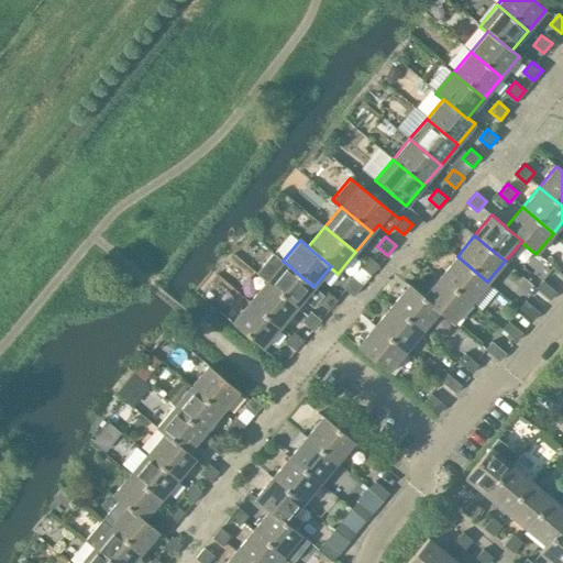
[(266,282),(297,307),(304,299),(313,308),(319,301),(329,310),(338,300),(327,291),(323,295),(313,287),(283,261),(273,253),(256,273),(266,282)]
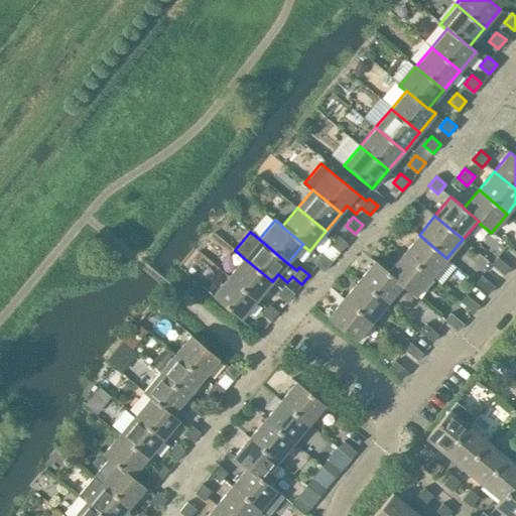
[(330,244),(340,252),(347,243),(338,235),(330,244)]
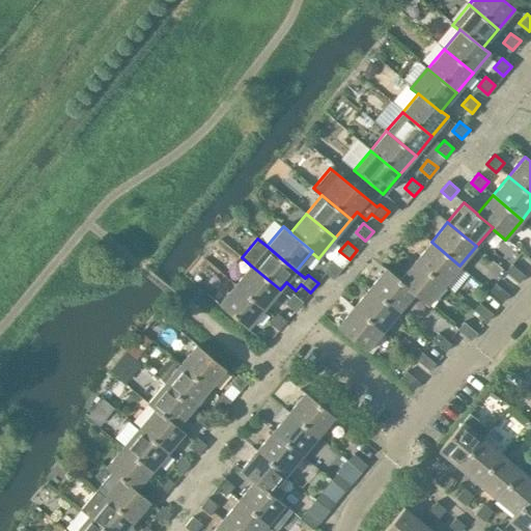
[(431,242),(415,260),(444,285),(459,266),(431,242)]
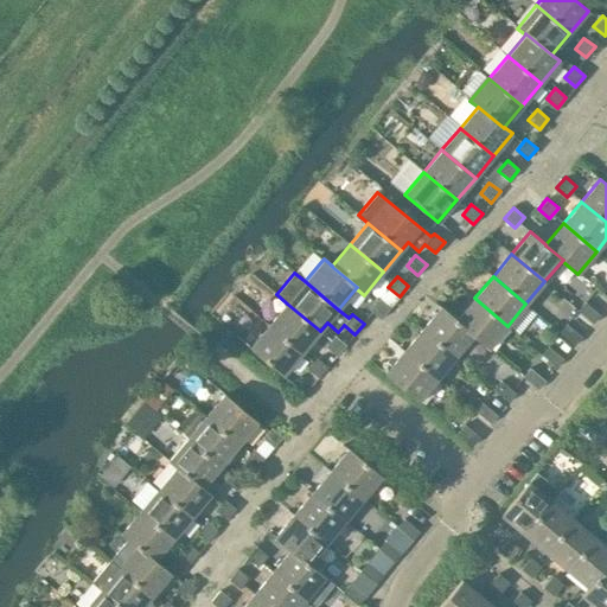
[(457,319),(473,336),(489,349),(508,326),(474,298),(457,319)]
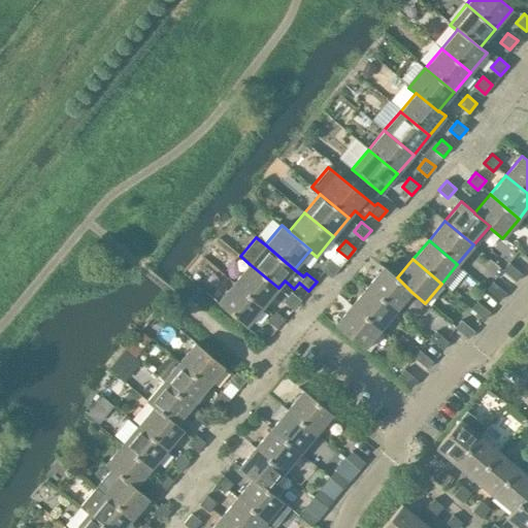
[(322,269),(331,277),(339,268),(329,260),(322,269)]
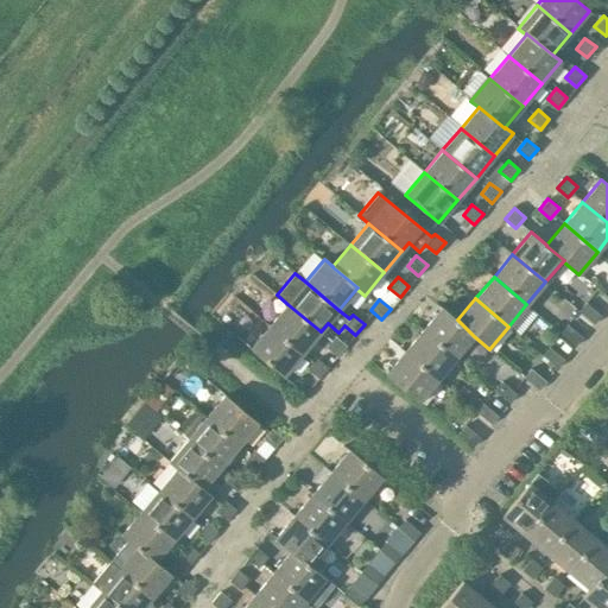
[(578,310),(594,323),(601,315),(586,302),(578,310)]
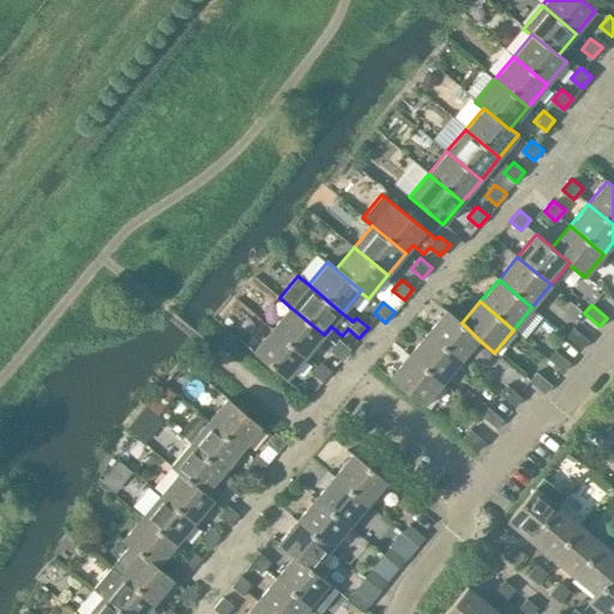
[(272,329),(306,357),(324,335),(290,307),(272,329)]
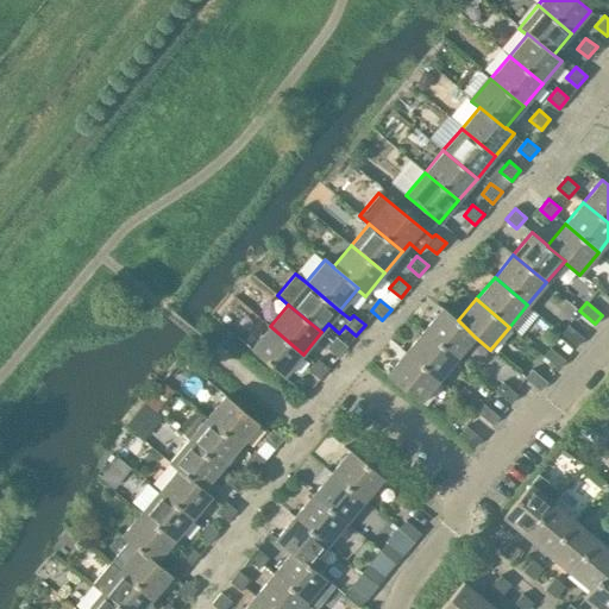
[(424,330),(457,358),(475,337),(458,320),(443,307),(424,330)]
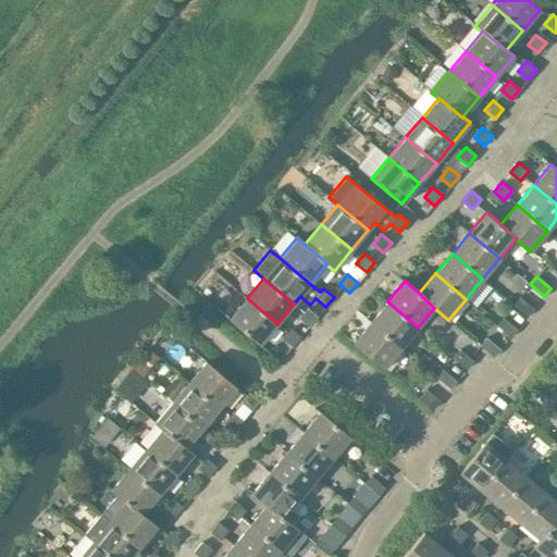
[(514,305),(528,317),(534,309),(519,297),(514,305)]
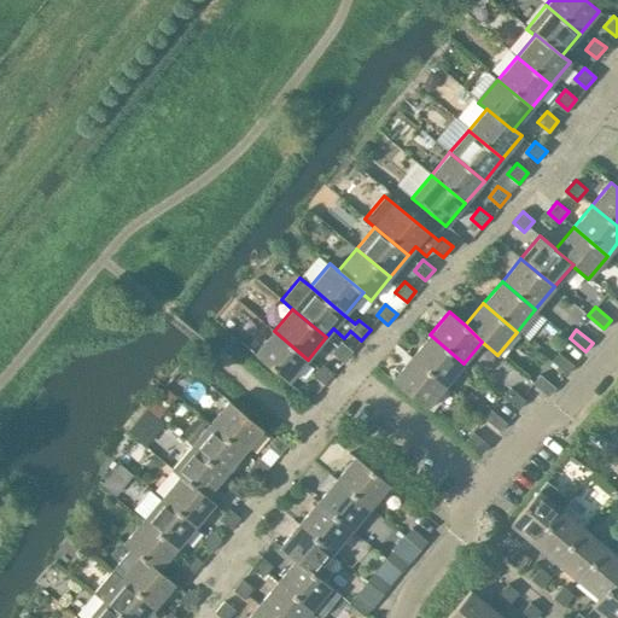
[(255,354),(289,383),(308,360),(274,331),(255,354)]
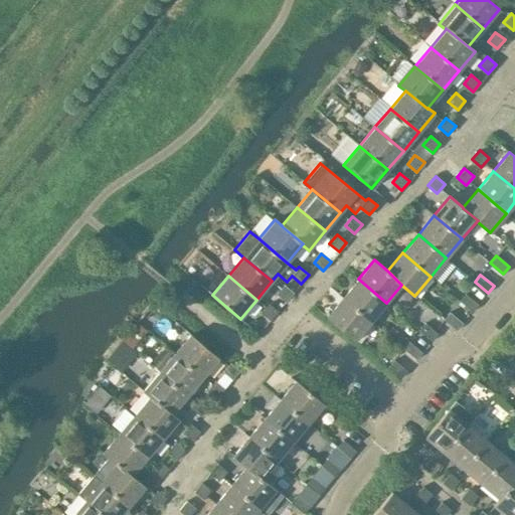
[(343,298),(371,321),(386,303),(358,279),(343,298)]
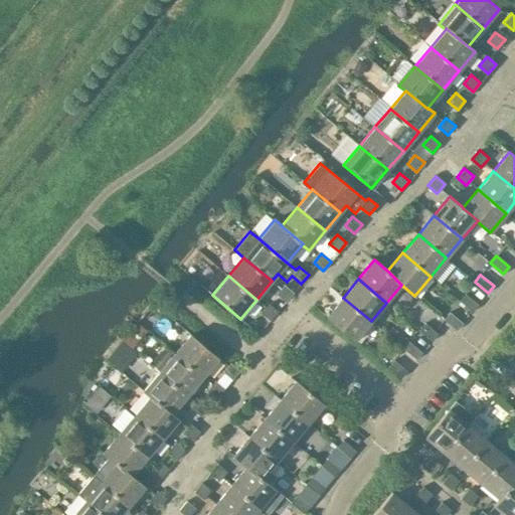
[(276,294),(286,302),(293,293),(284,285),(276,294)]
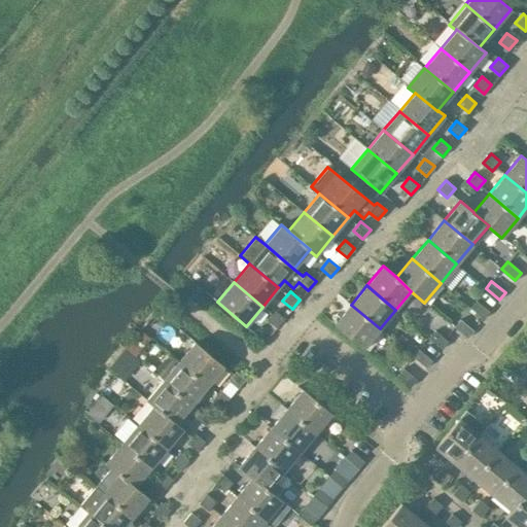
[(469,307),(483,318),(489,311),(476,300),(469,307)]
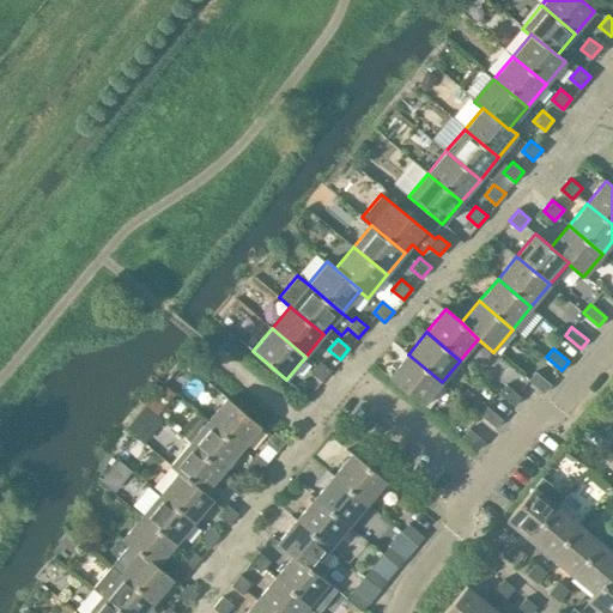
[(389,377),(423,405),(442,382),(408,354),(389,377)]
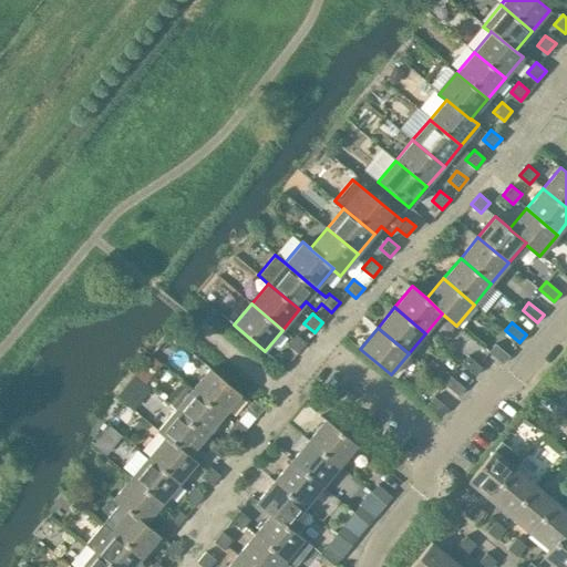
[(287,344),(298,352),(306,342),(296,334),(287,344)]
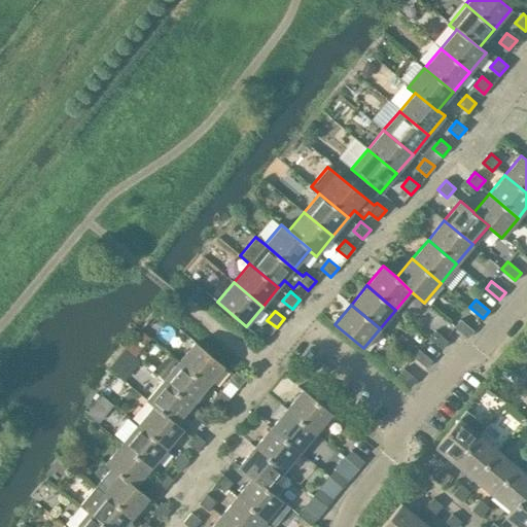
[(454,326),(467,338),(473,330),(460,319),(454,326)]
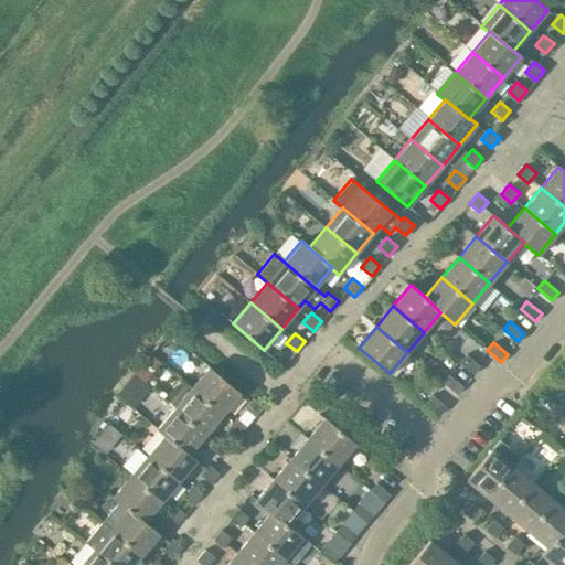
[(460,362),(473,374),(480,366),(466,354),(460,362)]
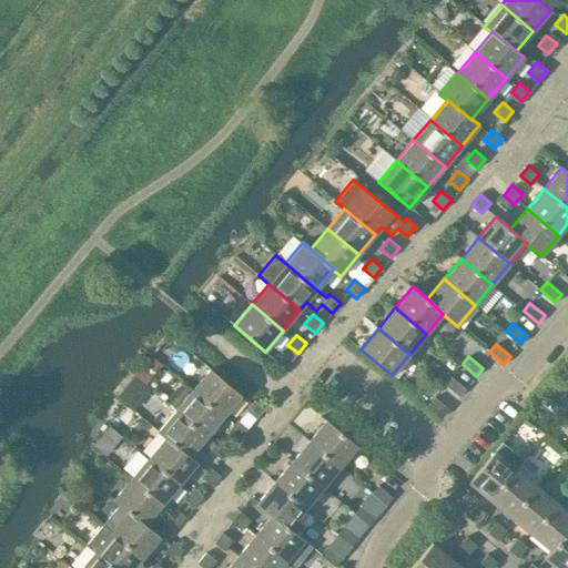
[(192,389),(223,416),(241,394),(210,368),(192,389)]
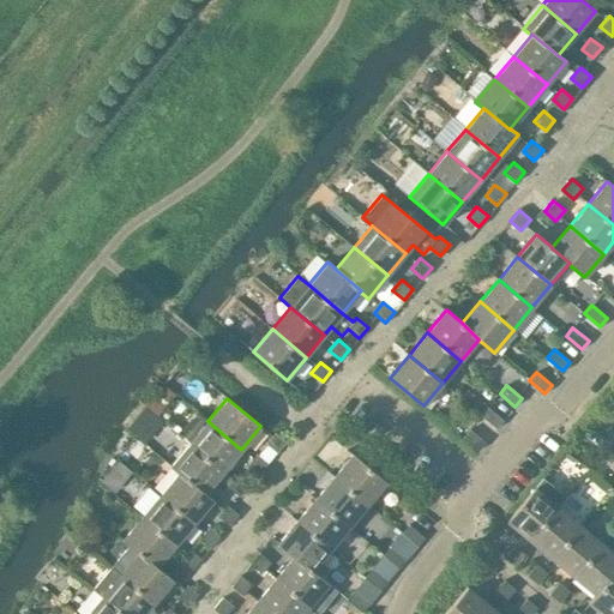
[(481,415),(497,428),(504,420),(488,407),(481,415)]
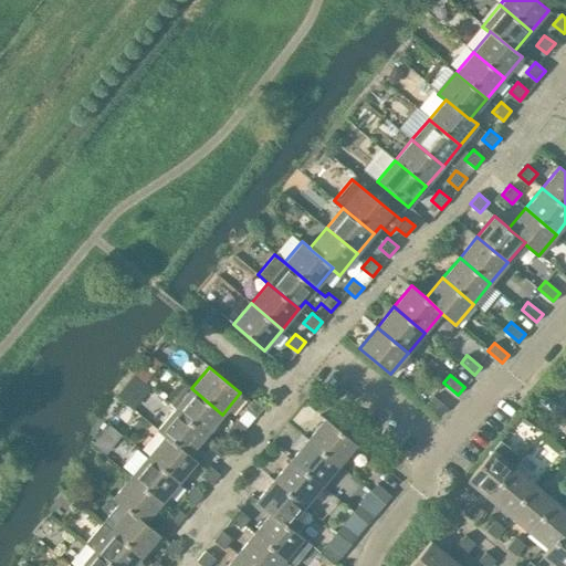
[(176,408),(175,409),(206,435),(222,415),(191,388),(188,386),(185,384),(180,384),(177,386),(171,394),(169,397),(169,401),(173,405),(176,408)]
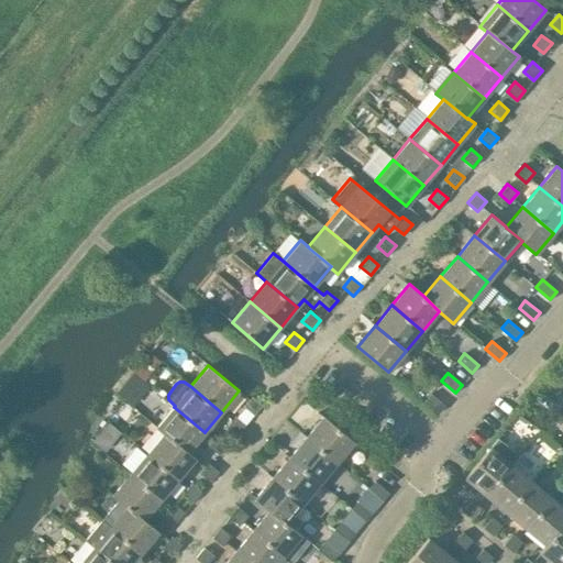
[(424,401),(439,412),(445,406),(430,394),(424,401)]
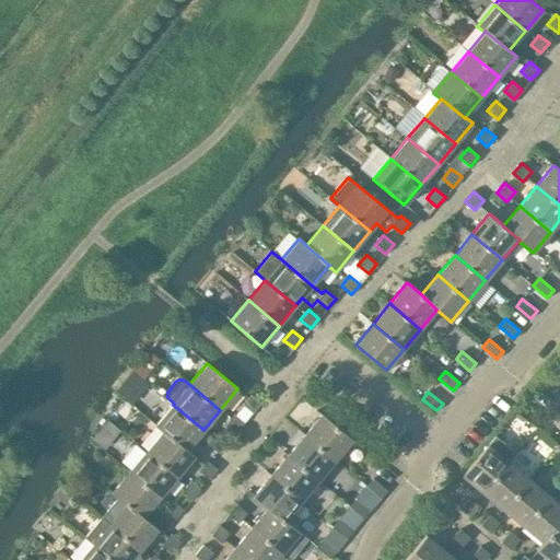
[(242,404),(253,412),(260,403),(251,394),(242,404)]
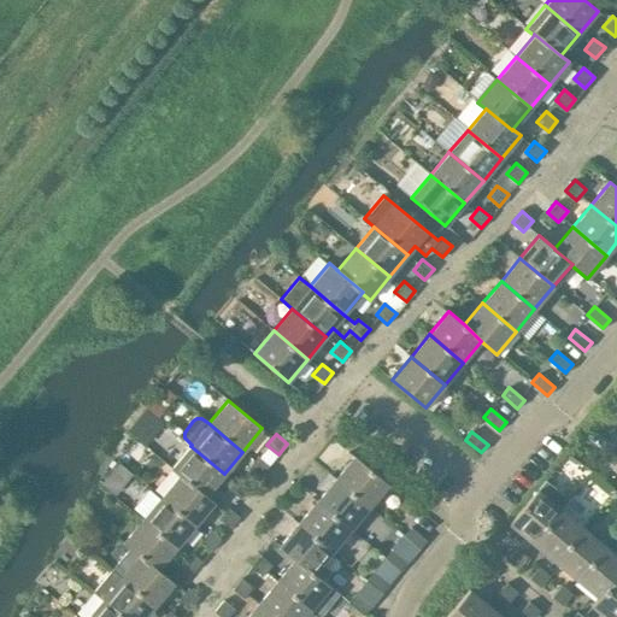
[(171,469),(180,475),(181,472),(206,497),(206,495),(213,487),(229,489),(241,499),(250,488),(239,479),(235,483),(224,474),(191,446),(171,469)]
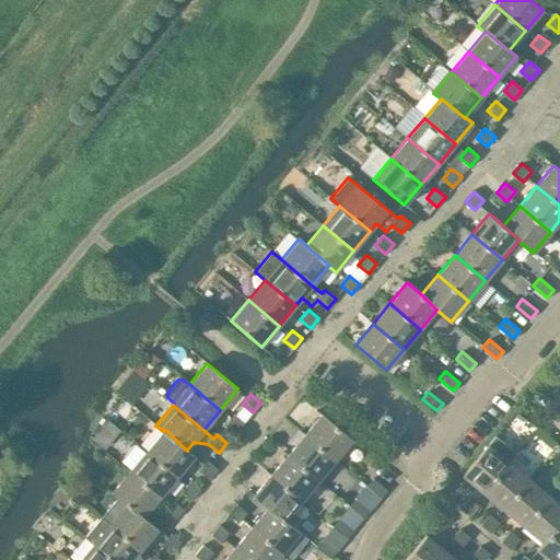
[(322,413),(304,434),(335,459),(352,439),(322,413)]
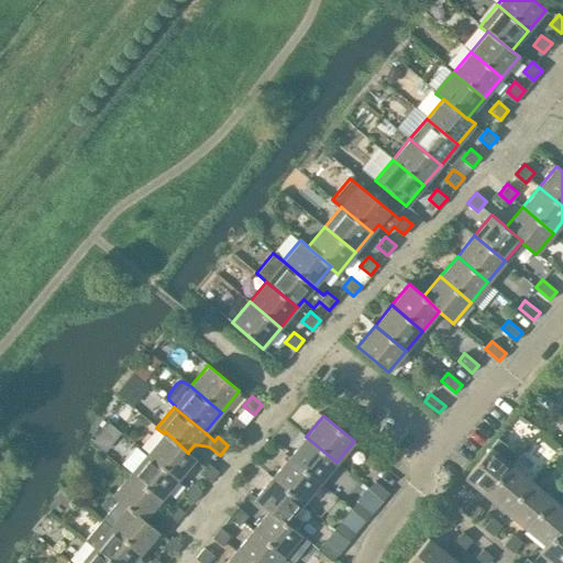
[(227,427),(236,435),(245,424),(234,417),(227,427)]
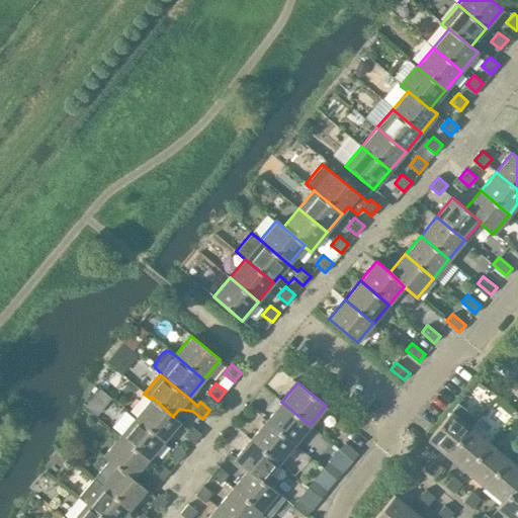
[(136,417),(164,440),(180,421),(173,416),(173,417),(152,397),(151,399),(136,417)]
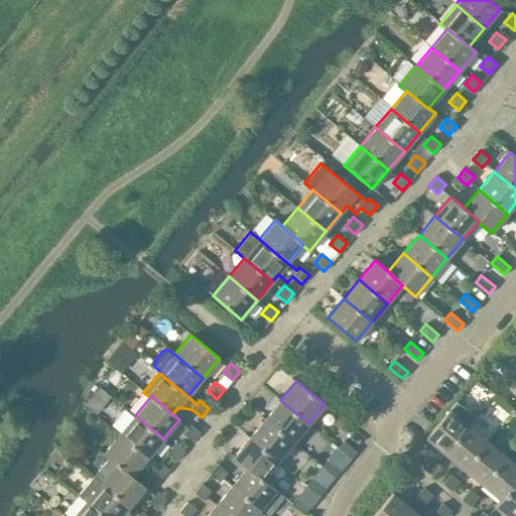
[(280,400),(265,418),(293,442),(308,423),(280,400)]
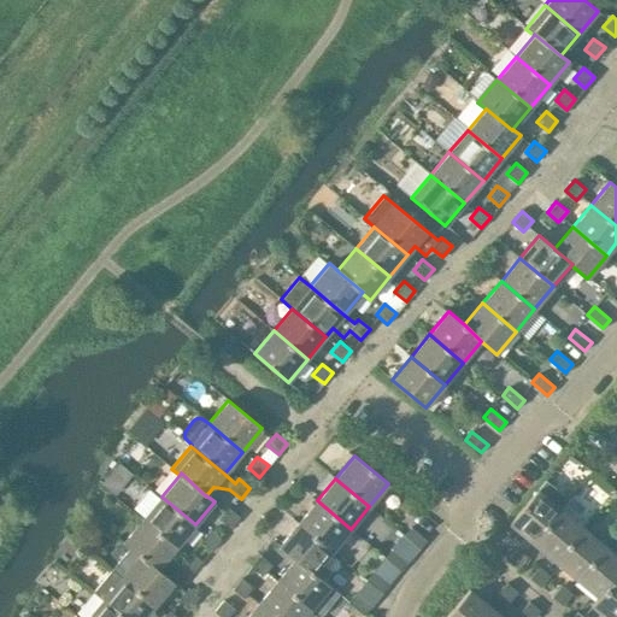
[(509,523),(533,542),(560,509),(538,489),(509,523)]
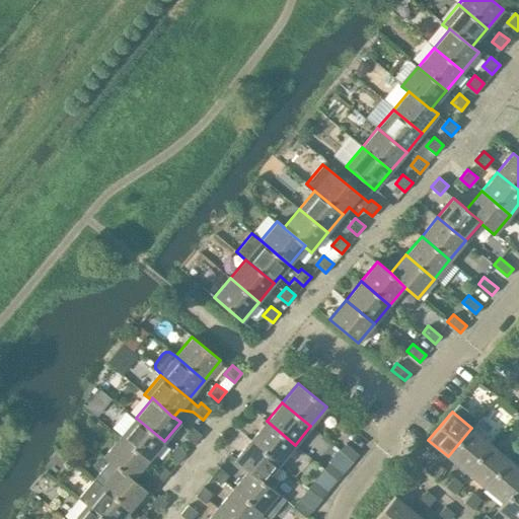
[(120,437),(148,460),(164,441),(136,418),(120,437)]
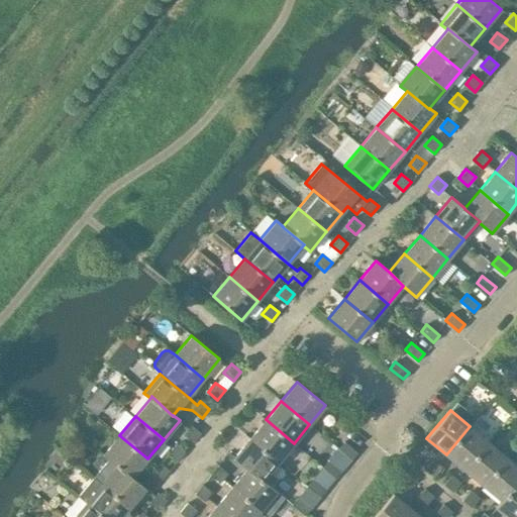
[(266,419),(249,438),(279,461),(294,443),(266,419)]
